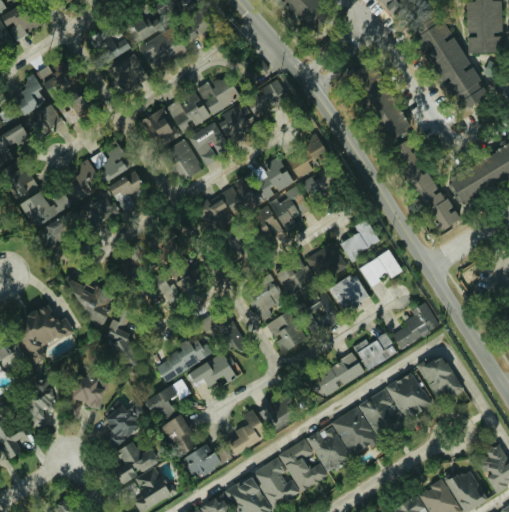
[(0,0),(0,11),(8,6),(3,0),(0,0)]
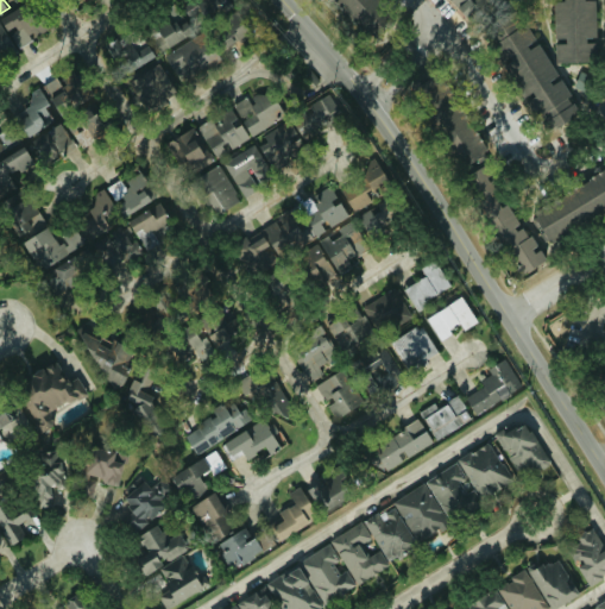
[(380,0),(338,0),(360,26),(385,5),(380,0)]
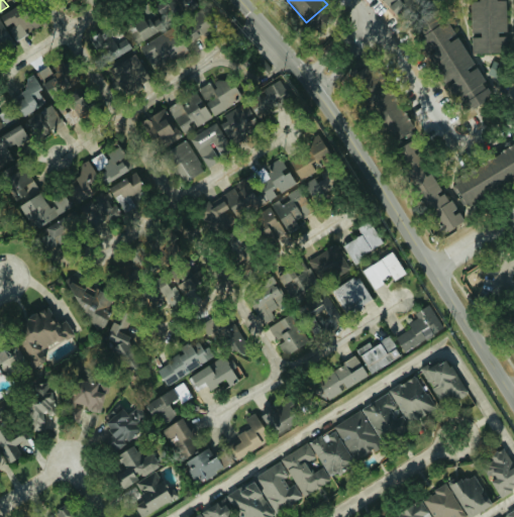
[(384,0),(399,14),(413,0),(384,0)]
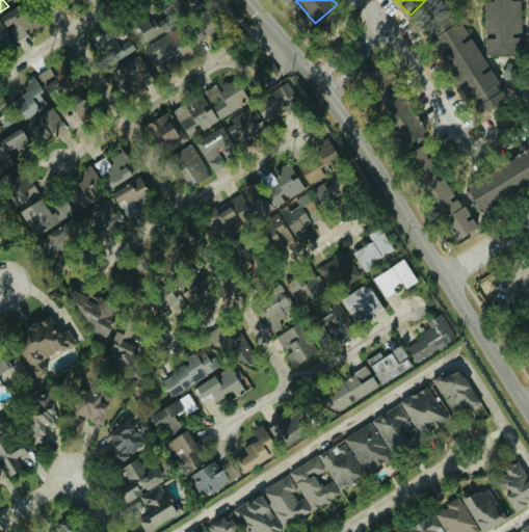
[(488,54),(525,53),(525,34),(524,34),(523,0),(492,0),(493,0),(487,0),(487,35),(488,54)]
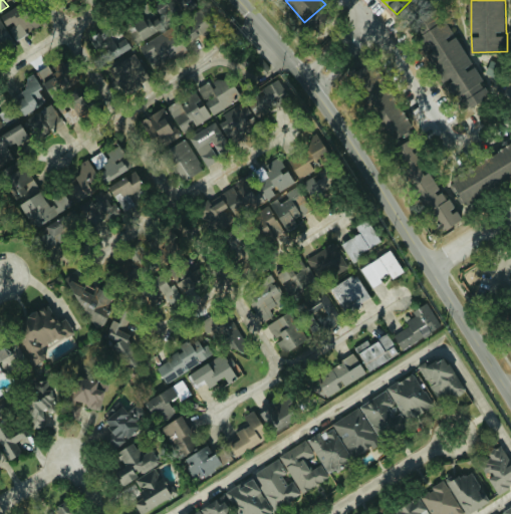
[(43,26),(35,9),(25,13),(21,5),(3,13),(15,39),(43,26)]
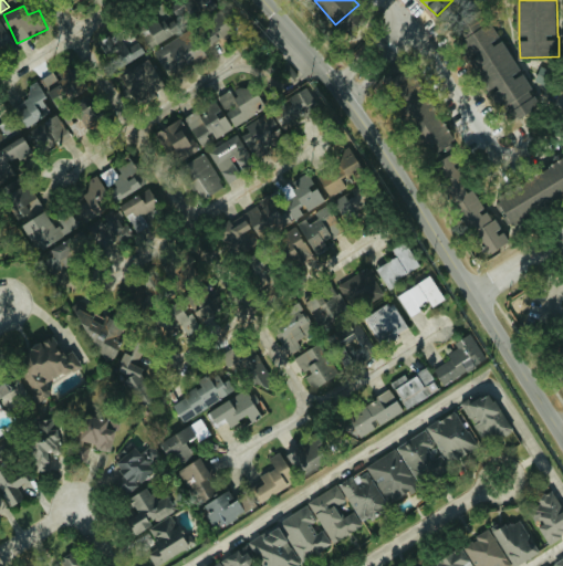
[(209,19),(214,32),(204,37),(206,43),(233,33),(227,12),(209,19)]
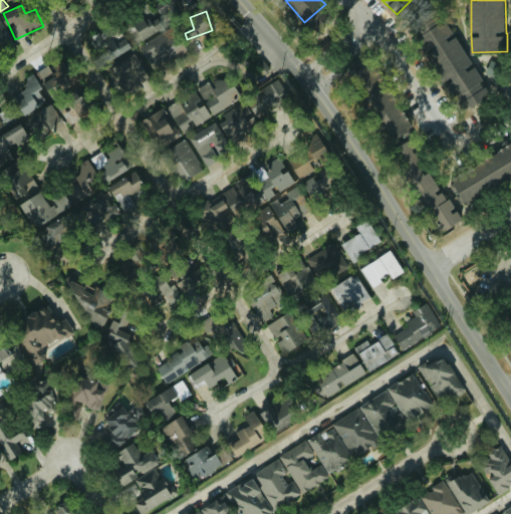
[(153,34),(146,16),(130,22),(137,40),(153,34)]
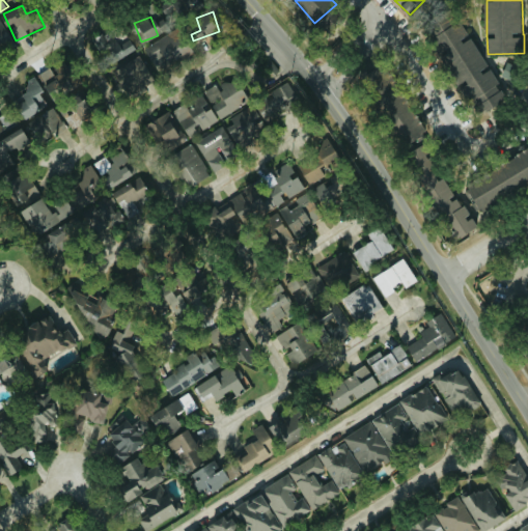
[(432,37),(460,86),(461,85),(478,115),(505,100),(497,85),(500,83),(473,35),(471,36),(462,20),(432,37)]
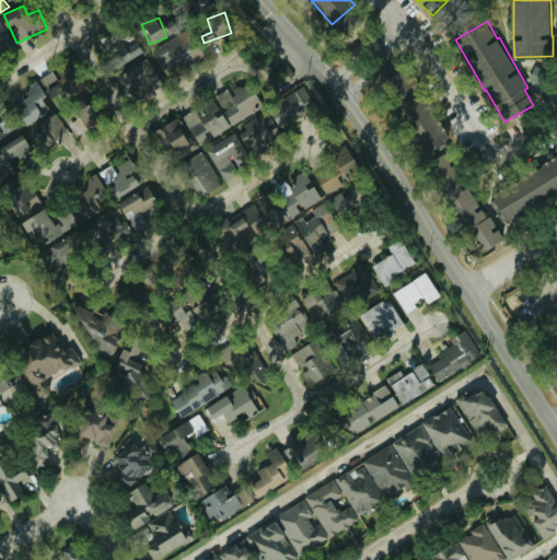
[(144,53),(130,25),(102,39),(117,67),(144,53)]
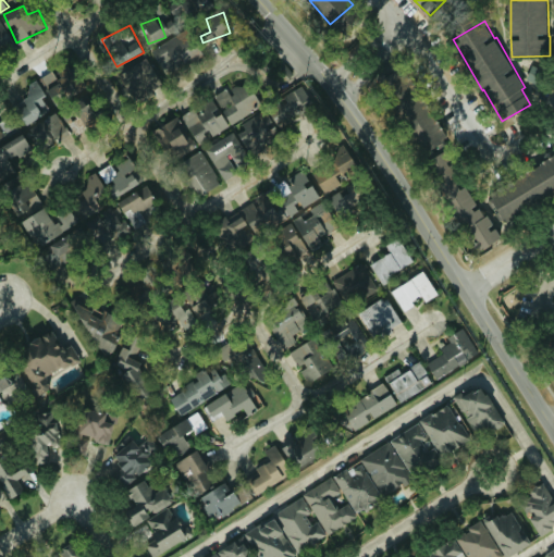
[(155,50),(171,75),(205,53),(188,28),(155,50)]
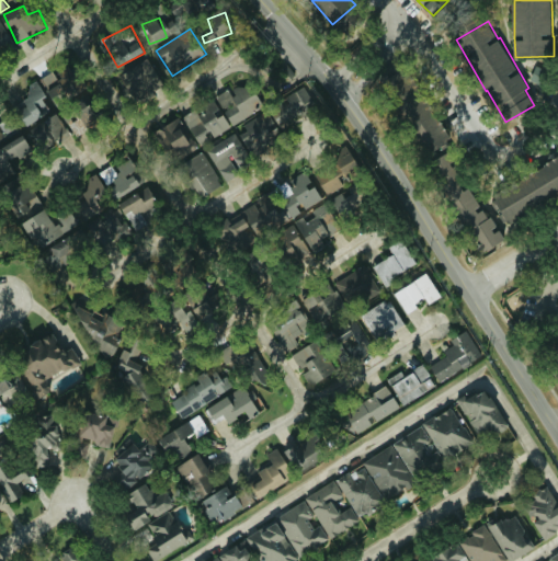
[(0,52),(15,43),(9,33),(1,37),(0,35),(0,52)]
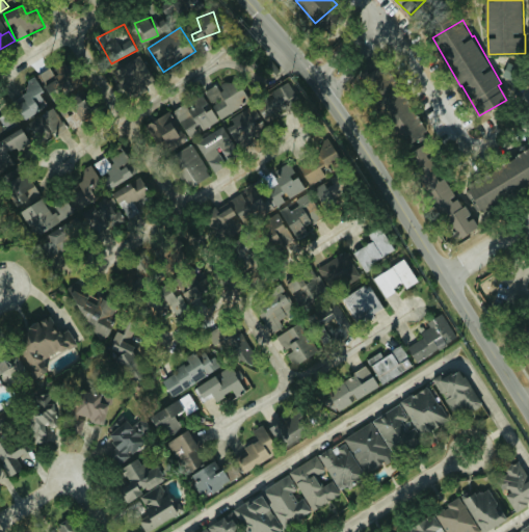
[(123,84),(152,73),(144,56),(115,68),(123,84)]
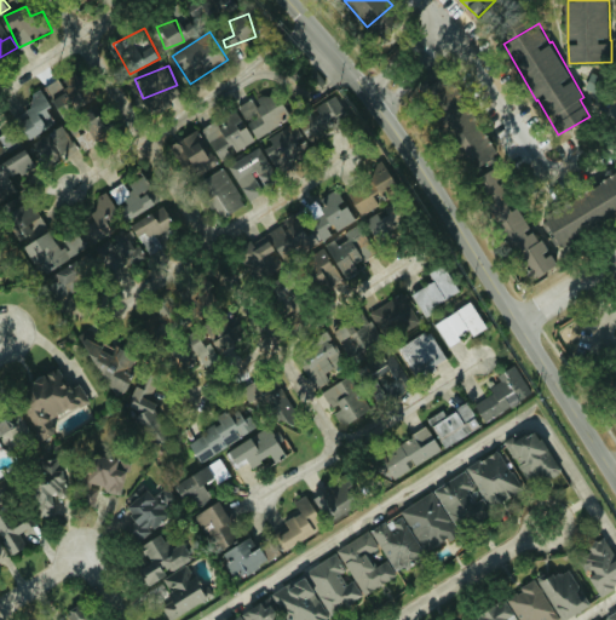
[(28,139),(80,104),(62,76),(47,86),(55,97),(51,99),(44,87),(27,99),(32,105),(12,119),(28,139)]
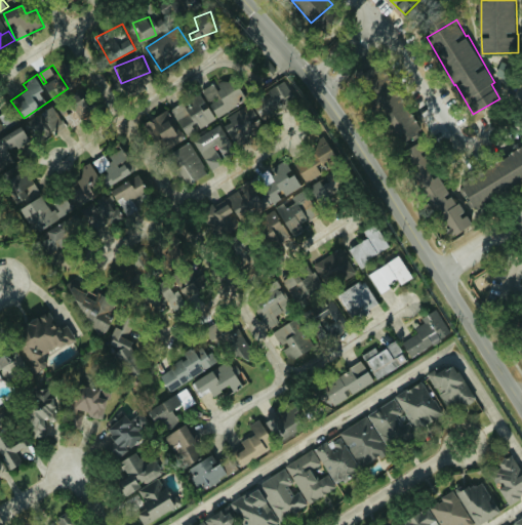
[(151,120),(166,149),(199,131),(197,128),(246,103),(232,77),(168,112),(168,111),(151,120)]
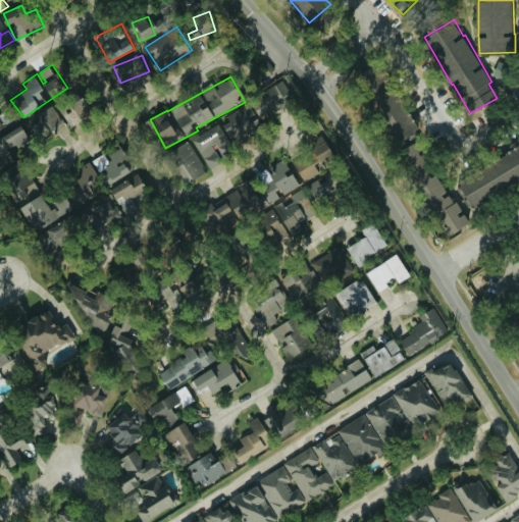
[(249,101),(260,120),(297,100),(286,81),(249,101)]
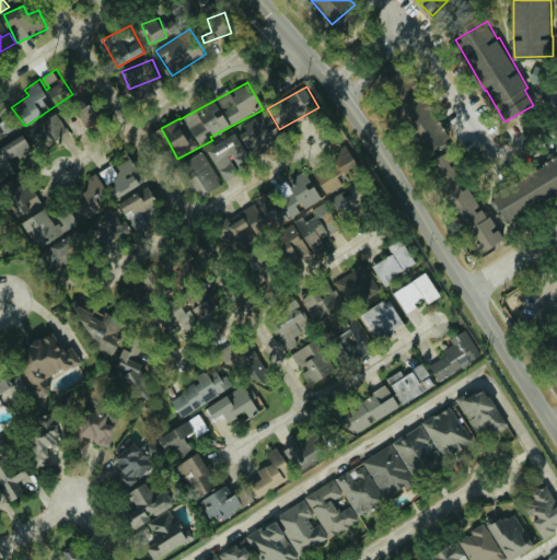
[(455,220),(477,245),(480,252),(503,242),(498,230),(495,226),(494,224),(476,205),(467,187),(464,189),(453,167),(440,152),(450,143),(444,130),(427,111),(426,109),(412,93),(395,101),(438,190),(444,197),(455,220)]
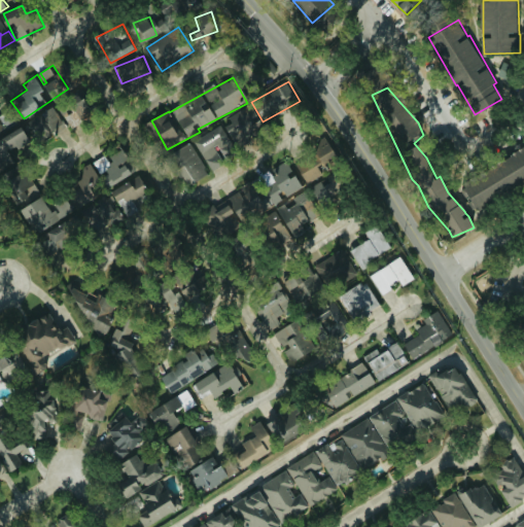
[(92,116),(84,103),(64,114),(71,127),(92,116)]
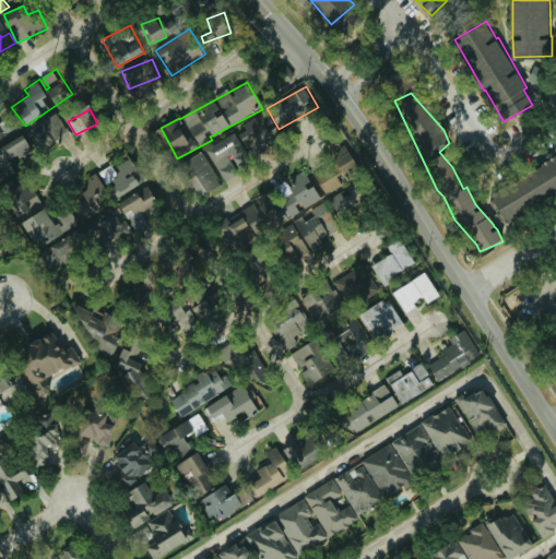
[(244,126),(246,130),(238,134),(251,156),(282,138),(267,111),(244,126)]
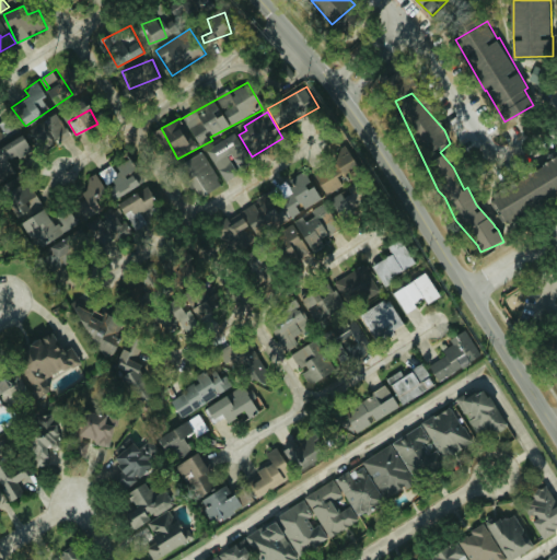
[(28,132),(48,160),(76,140),(55,113),(28,132)]
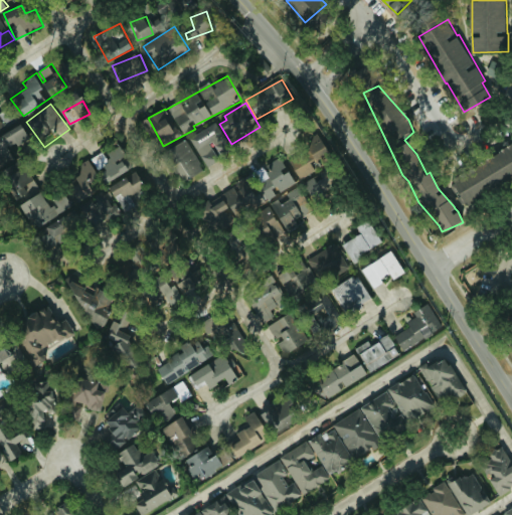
[(207,168),(221,160),(217,154),(230,147),(216,123),(190,138),(207,168)]
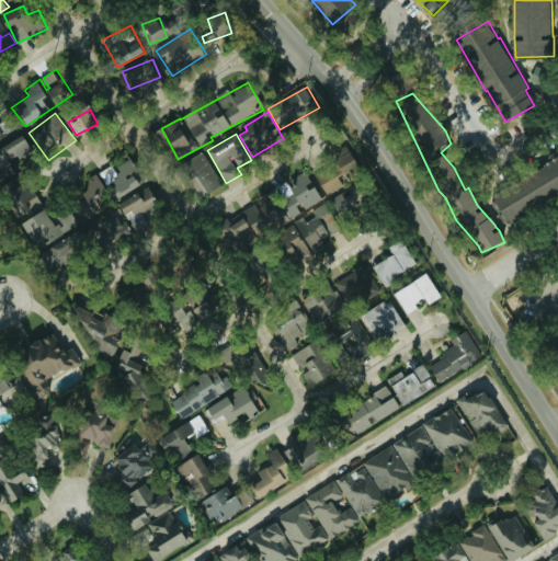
[(0,148),(0,184),(20,171),(14,162),(31,151),(21,135),(0,148)]
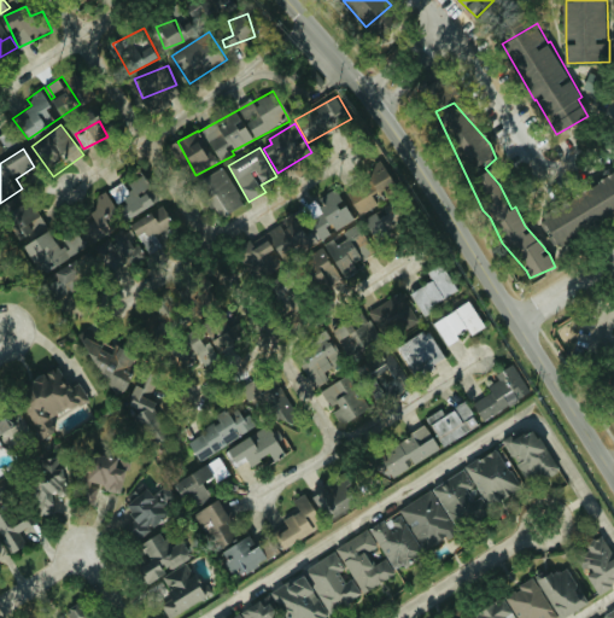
[(317,199),(331,229),(379,208),(374,197),(395,188),(382,162),(362,172),(369,186),(348,196),(344,187),(317,199)]
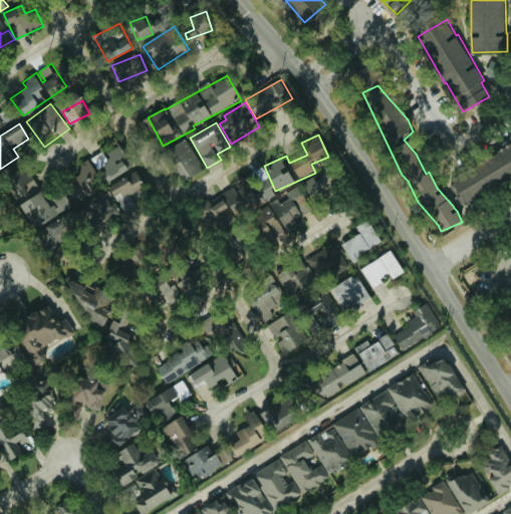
[(204,170),(186,140),(165,152),(183,183),(204,170)]
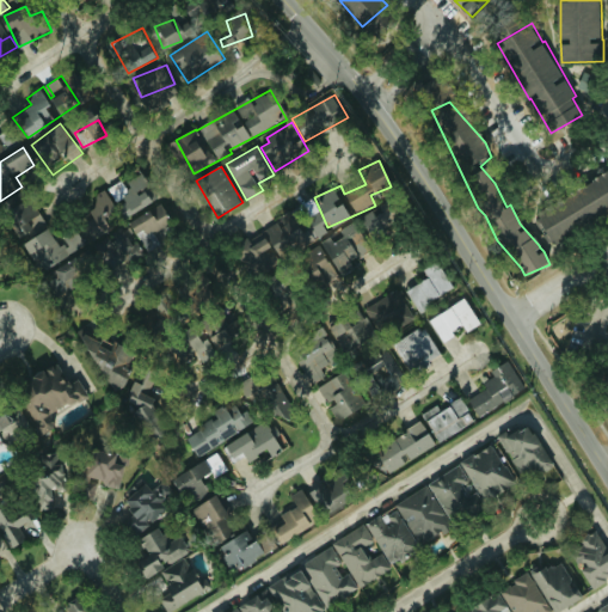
[(91,242),(110,230),(108,226),(149,201),(142,190),(149,185),(140,170),(106,189),(108,191),(73,212),(91,242)]
